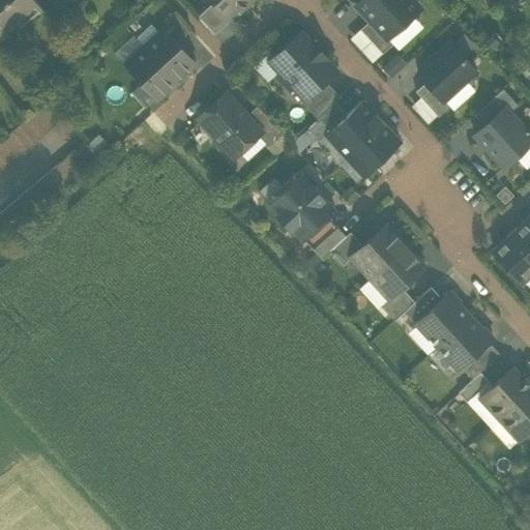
[(0,0),(0,40),(23,22),(19,17),(36,1),(35,0),(0,0)]
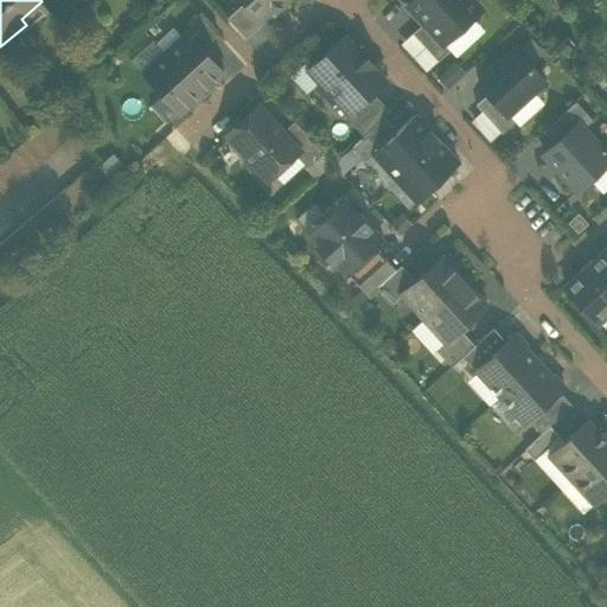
[(281,6),(287,0),(286,0),(241,0),(243,2),(260,20),(261,20),(279,4),(281,6)]
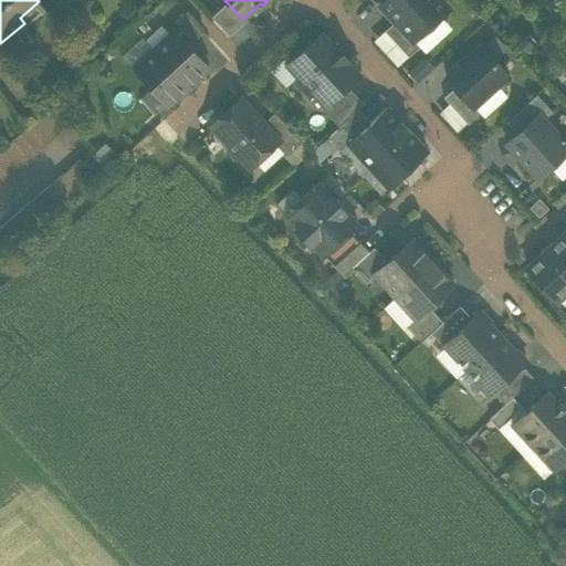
[(395,21),(412,41),(413,40),(448,8),(440,0),(386,0),(380,6),(395,21)]
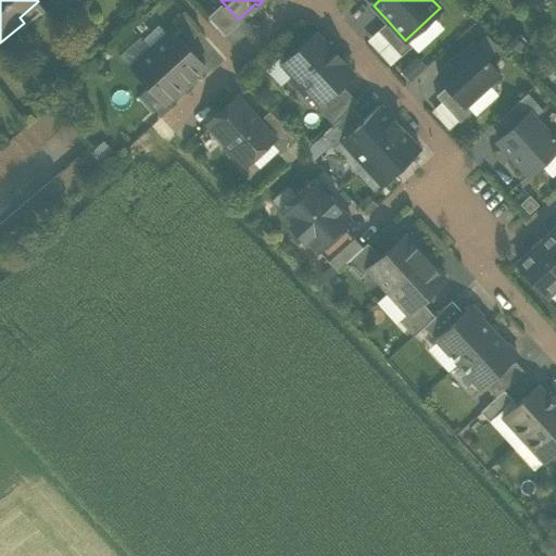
[(20,17),(24,23),(42,7),(38,1),(20,17)]
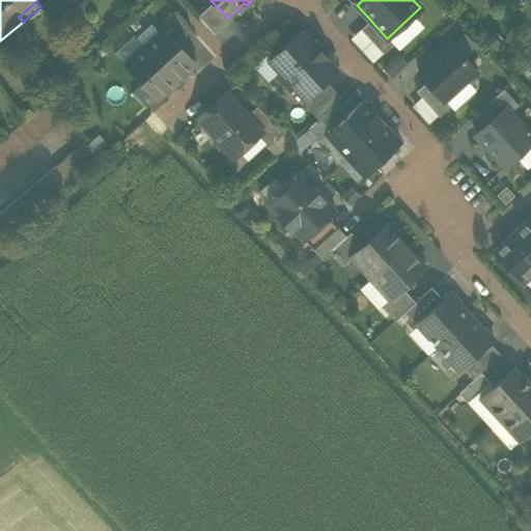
[(198,16),(215,34),(230,20),(228,18),(227,18),(213,2),(198,16)]
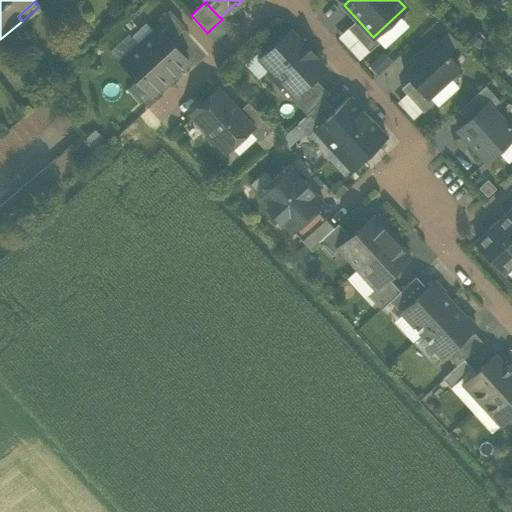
[(157,20),(174,38),(182,30),(166,12),(157,20)]
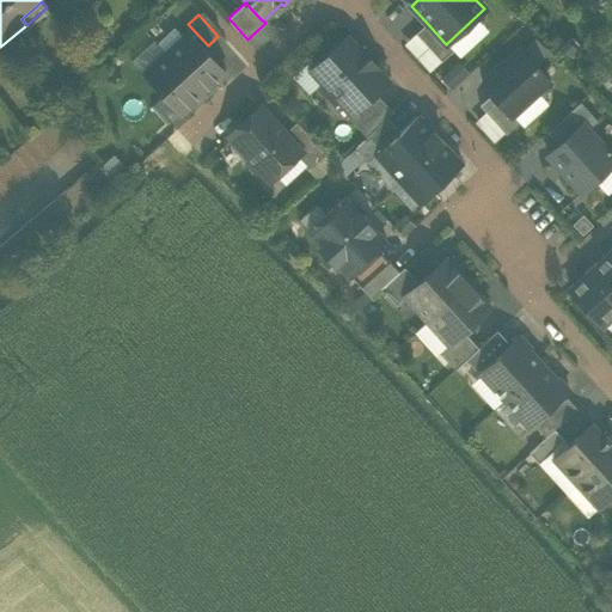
[(415,34),(441,61),(453,50),(447,43),(446,44),(427,23),(415,34)]
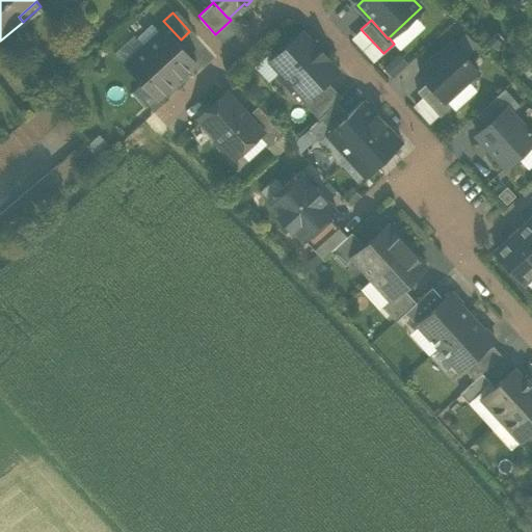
[(163,29),(144,47),(176,81),(195,63),(163,29)]
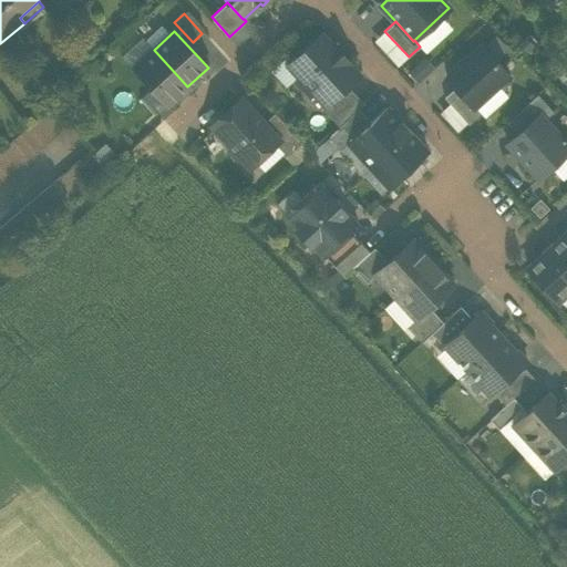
[(398,66),(409,57),(384,31),(373,41),(398,66)]
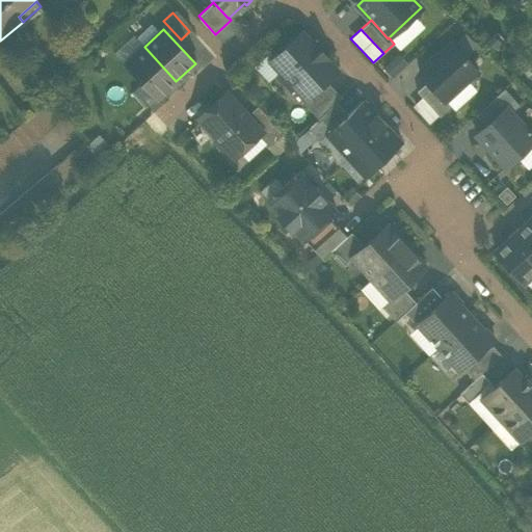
[(304,97),(306,98),(325,79),(335,70),(301,33),(271,60),(282,71),(278,74),(293,89),(296,87),(304,97)]
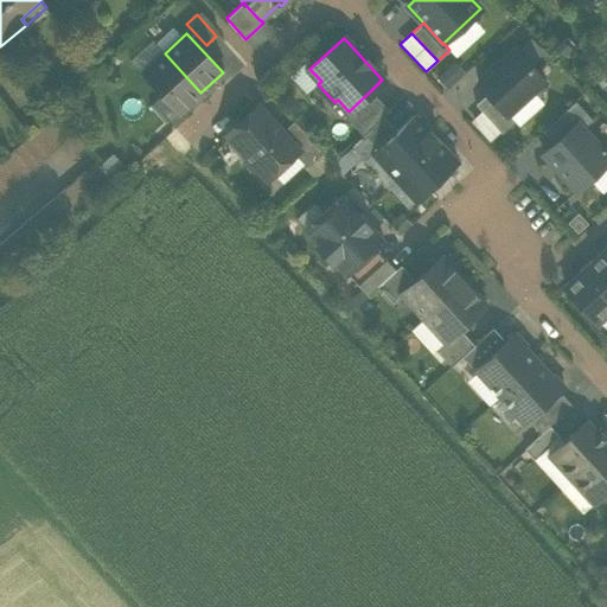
[(487,94),(506,115),(508,114),(544,81),(515,50),(499,64),(497,63),(484,75),(486,77),(478,83),(487,94)]
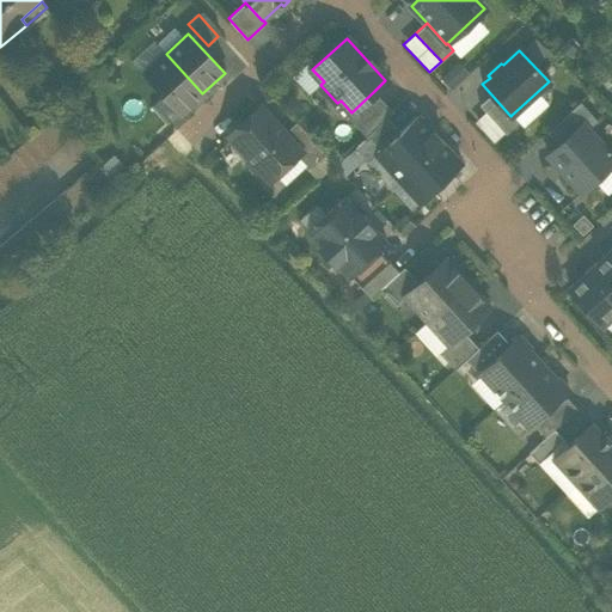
[(181,114),(202,93),(166,54),(144,74),(181,114)]
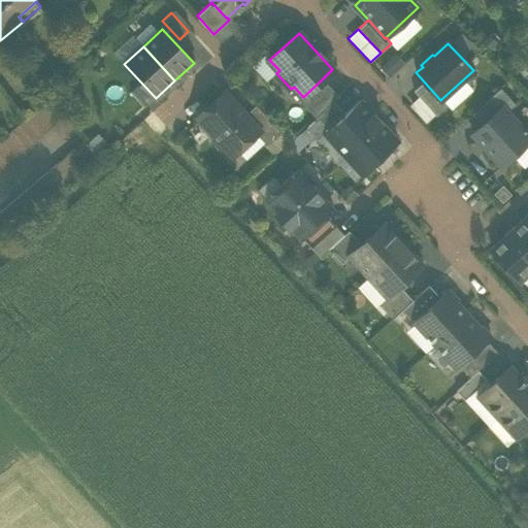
[(390,75),(405,62),(396,53),(381,66),(390,75)]
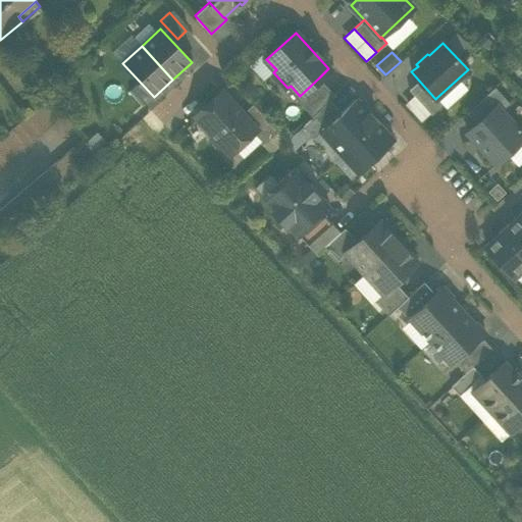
[(264,81),(273,72),(276,69),(266,59),(262,54),(250,65),(264,81)]
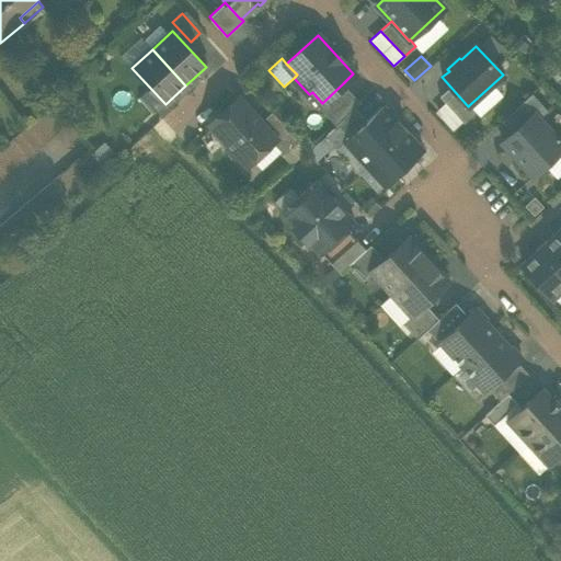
[(317,105),(335,125),(354,107),(359,102),(343,83),(322,103),(321,102),(317,105)]
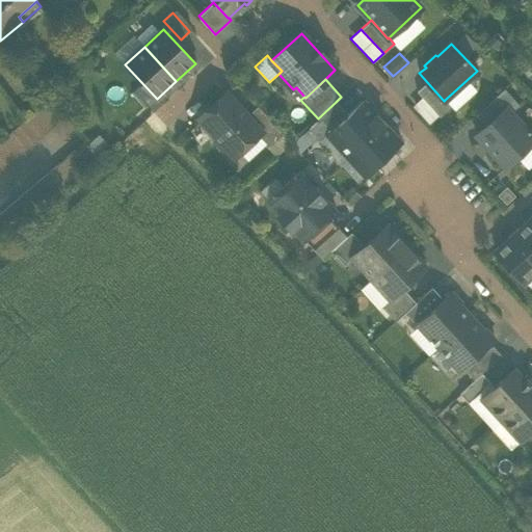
[(422,97),(440,116),(451,106),(445,100),(444,101),(427,82),(417,91),(422,97)]
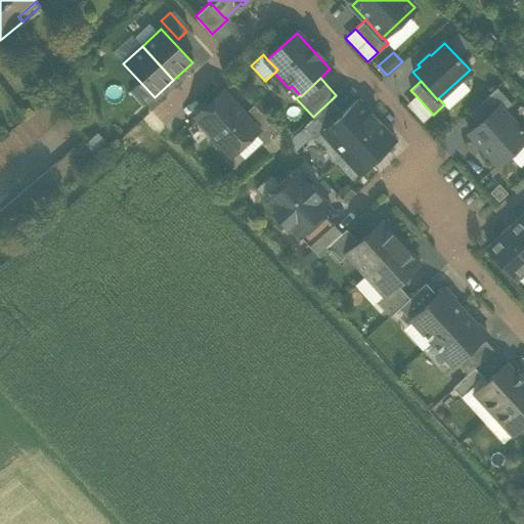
[(468,113),(478,124),(481,120),(482,121),(498,106),(503,112),(511,104),(495,88),(468,113)]
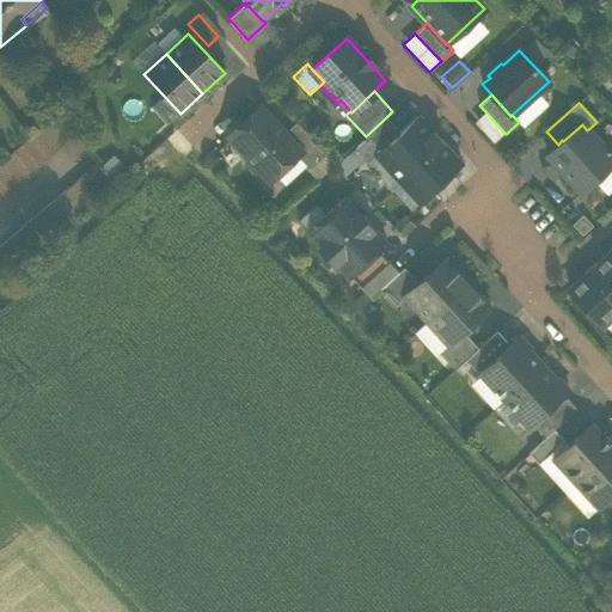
[(261,172),(268,181),(297,154),(300,151),(285,133),(259,106),(228,136),(246,155),(246,163),(254,172),(261,172)]
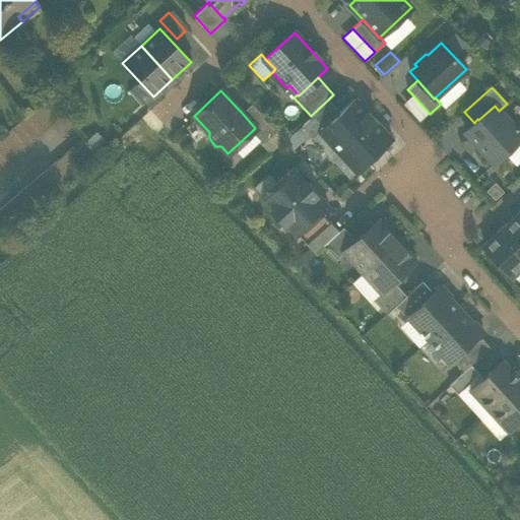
[(430,114),(412,94),(403,103),(420,122),(430,114)]
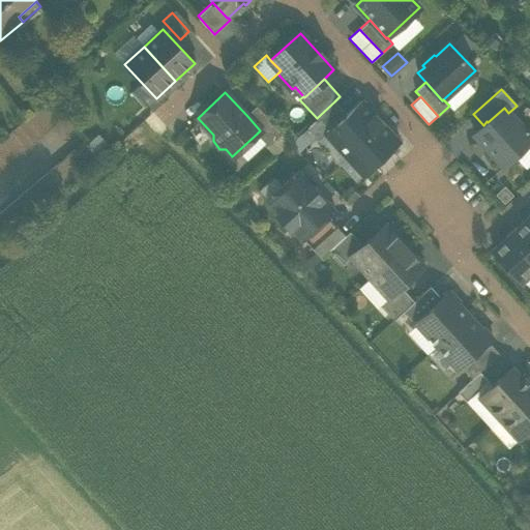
[(54,125),(62,118),(48,100),(38,108),(54,125)]
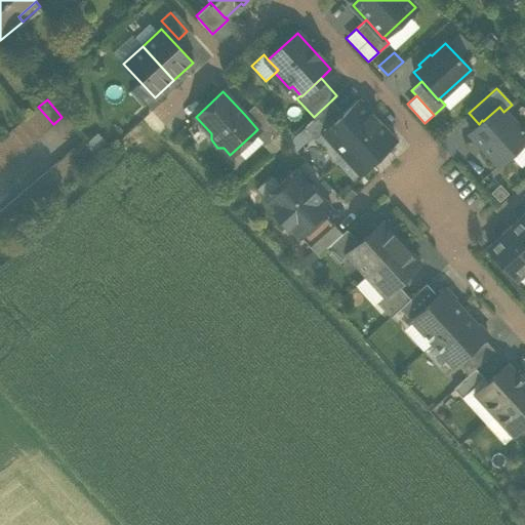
[(322,132),(360,173),(396,140),(358,99),(342,113),(322,132)]
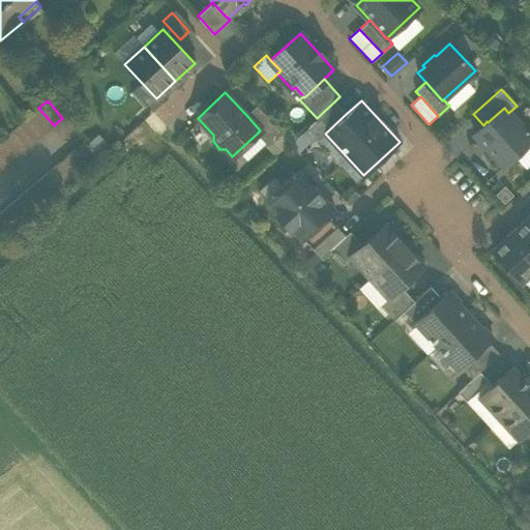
[(306,127),(319,140),(325,134),(346,114),(334,101),(317,118),(306,127)]
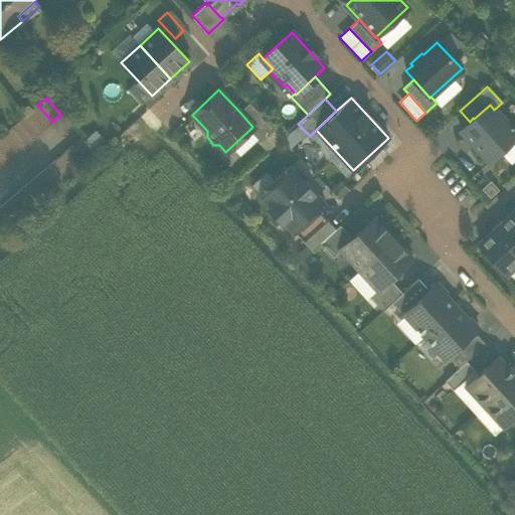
[(249,130),(260,141),(274,129),(249,103),(239,112),(252,127),(249,130)]
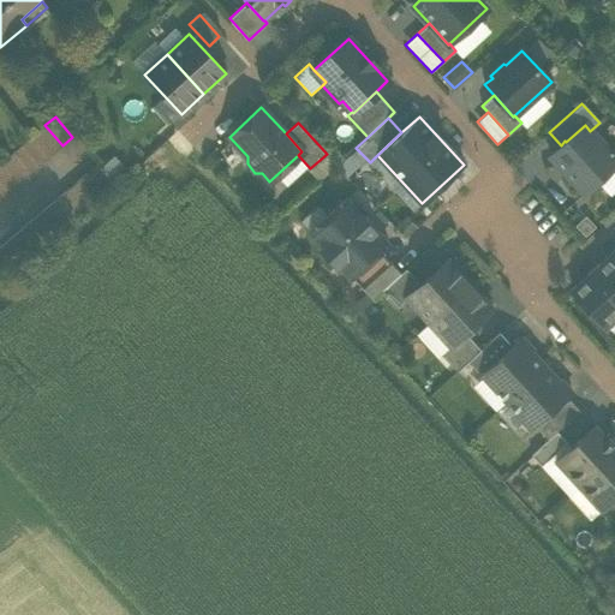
[(52,154),(63,145),(45,125),(35,135),(52,154)]
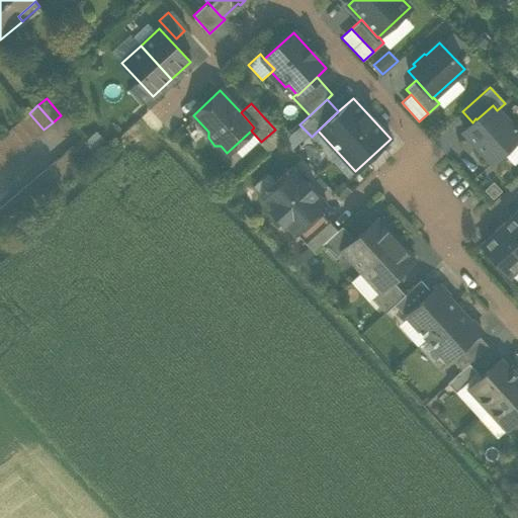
[(497,110),(493,105),(477,119),(476,118),(472,122),(462,131),(492,163),(511,145),(508,141),(517,132),(497,110)]
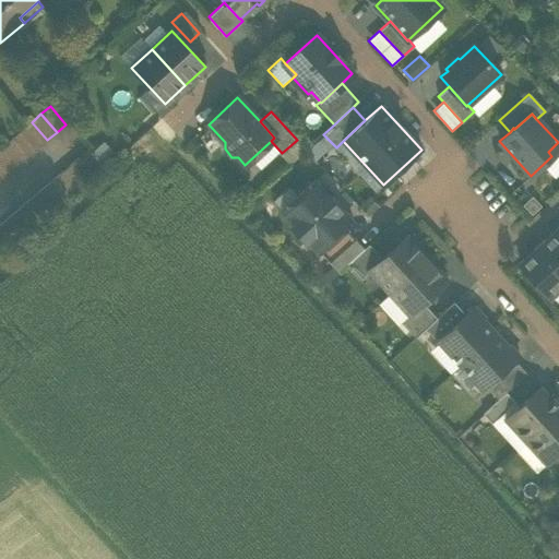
[(548,152),(551,156),(558,149),(558,142),(548,152)]
